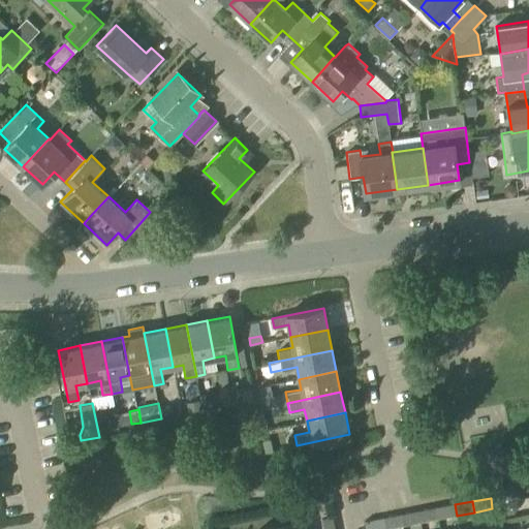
[(439,520),(457,516),(455,504),(436,507),(439,520)]
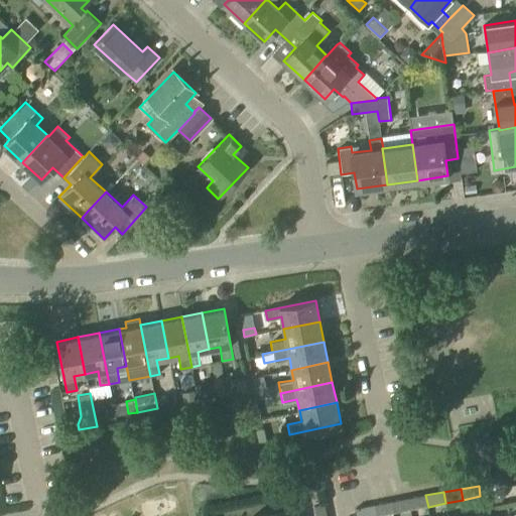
[(410,510),(428,507),(425,495),(408,499),(410,510)]
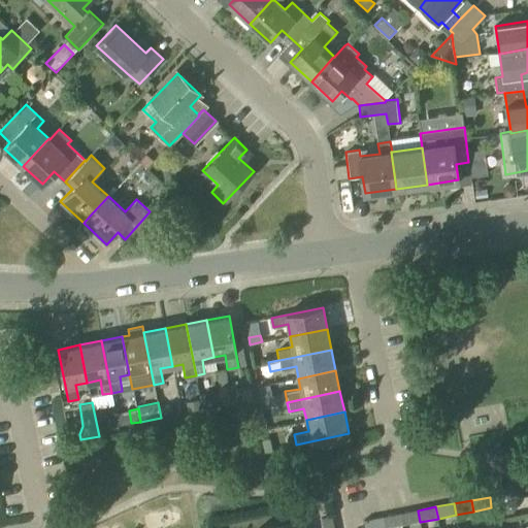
[(401,525),(420,522),(418,510),(399,514),(401,525)]
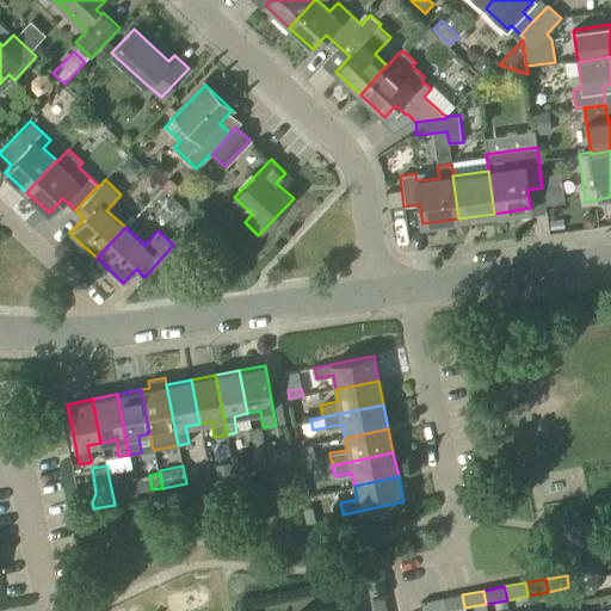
[(443,610),(449,610),(464,608),(462,594),(442,598),(443,610)]
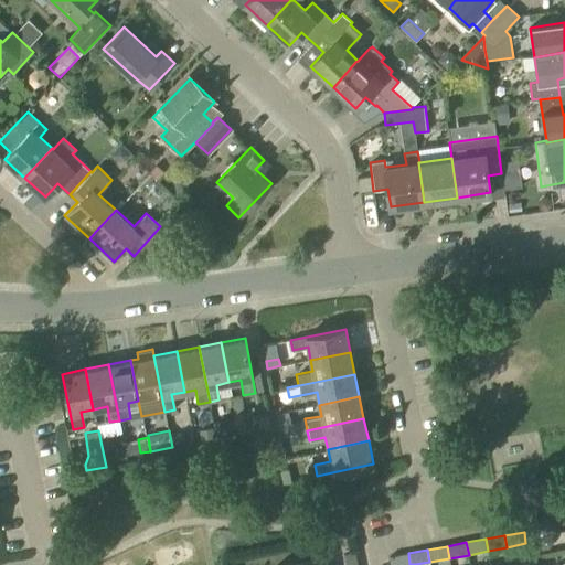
[(358,564),(355,552),(342,554),(343,564),(358,564)]
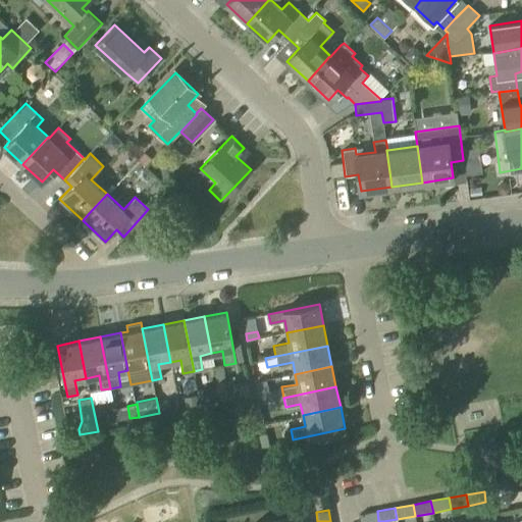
[(360,521),(378,521),(377,511),(359,515),(360,521)]
